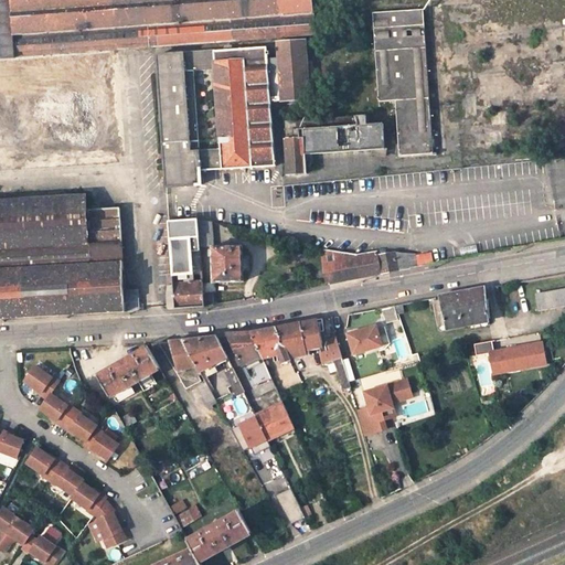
[(112,51),(268,41),(267,19),(312,17),(311,0),(0,0),(0,131),(7,131),(8,146),(9,152),(25,151),(27,159),(117,152),(112,51)]
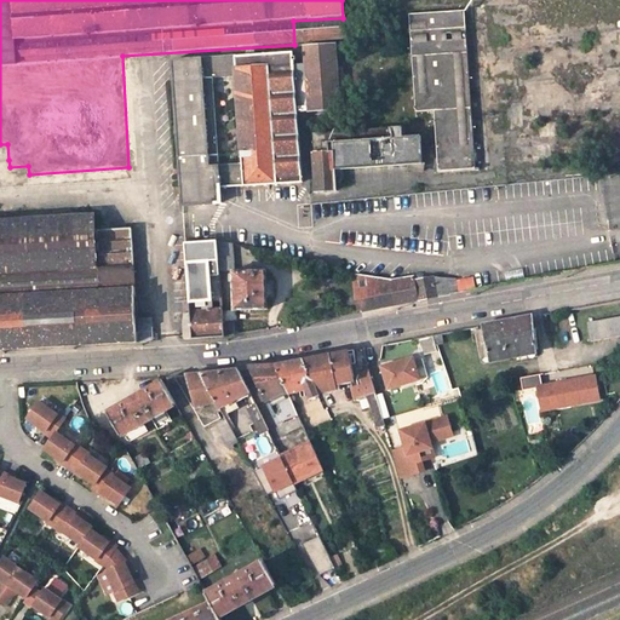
[(406,16),(413,113),(431,112),(436,170),(472,167),(463,34),(461,12),(406,16)]
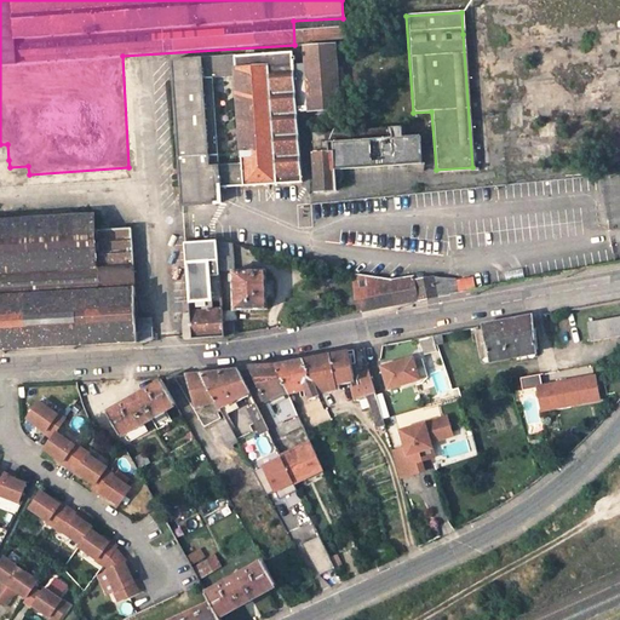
[(344,42),(343,18),(293,21),(294,45),(344,42)]
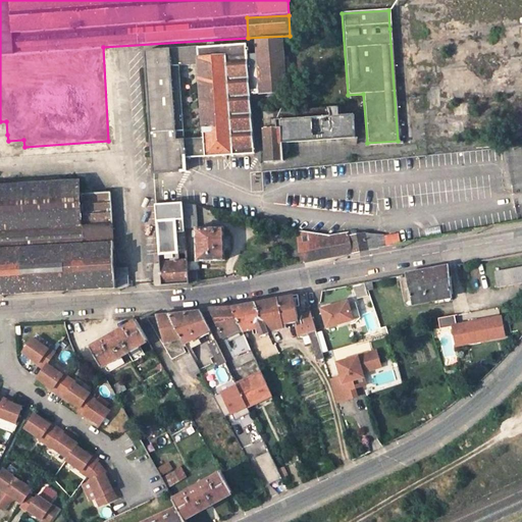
[(145,51),(154,174),(181,172),(180,160),(254,155),(250,96),(285,93),(282,41),(257,42),(258,55),(247,56),(247,45),(145,51)]
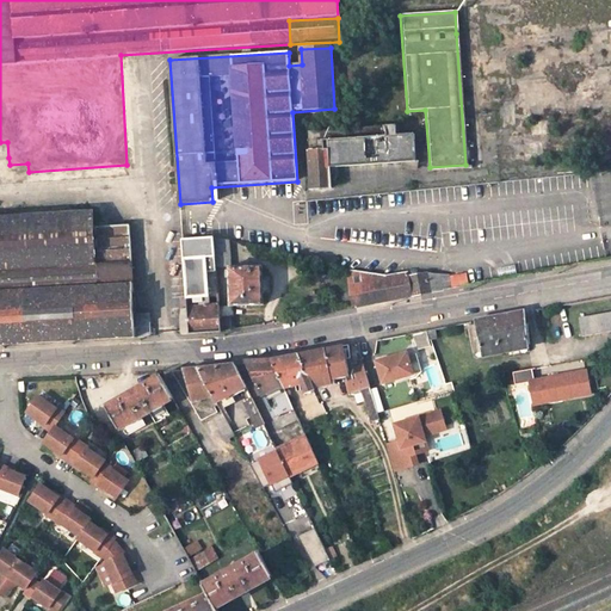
[(310,139),(313,189),(329,187),(327,167),(400,162),(400,168),(415,174),(413,133),(310,139)]
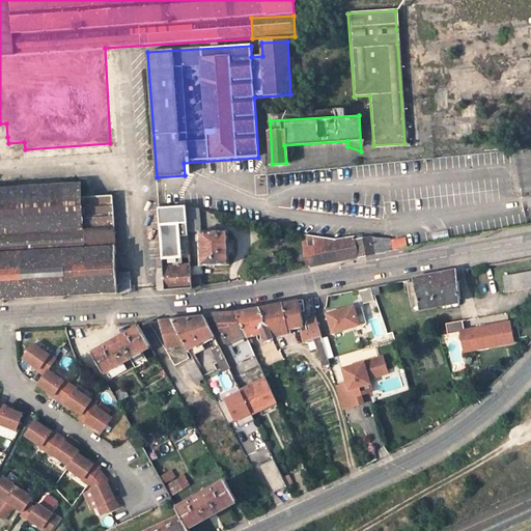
[(0,299),(116,294),(118,294),(113,196),(86,197),(87,230),(86,230),(83,185),(0,188),(0,299)]
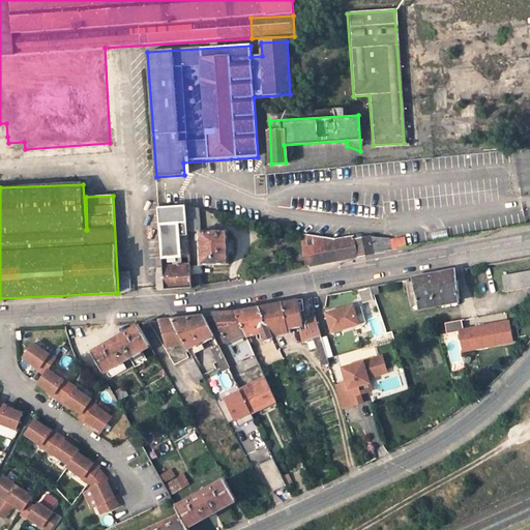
[(192,288),(190,275),(188,234),(186,206),(158,208),(164,290),(192,288)]
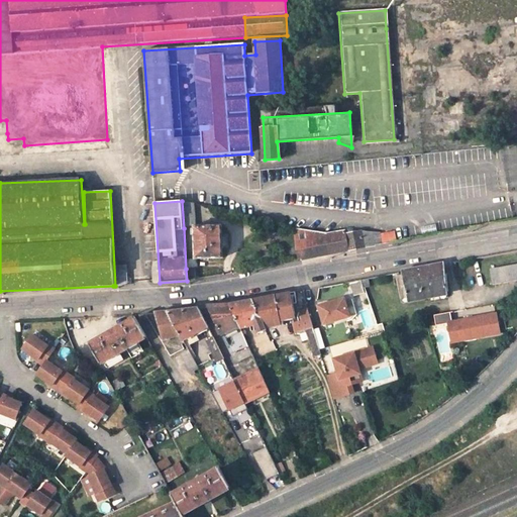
[(192,226),(197,225),(195,205),(182,201),(184,228),(192,227),(192,226)]
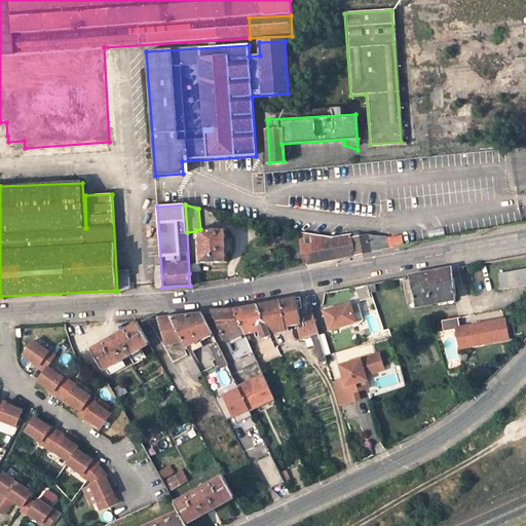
[(223,228),(200,229),(195,230),(195,231),(197,263),(226,261),(223,228)]
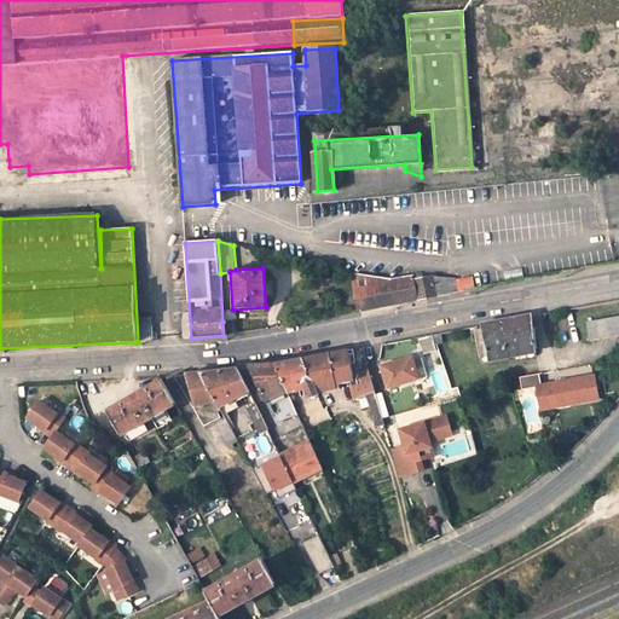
[(416,301),(412,278),(408,278),(386,282),(360,277),(348,275),(356,312),(391,306),(416,301)]
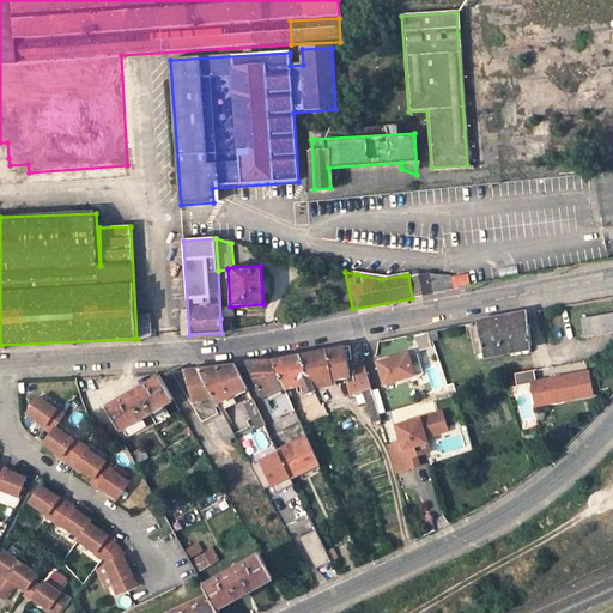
[(408,275),(412,298),(445,292),(443,277),(408,275)]
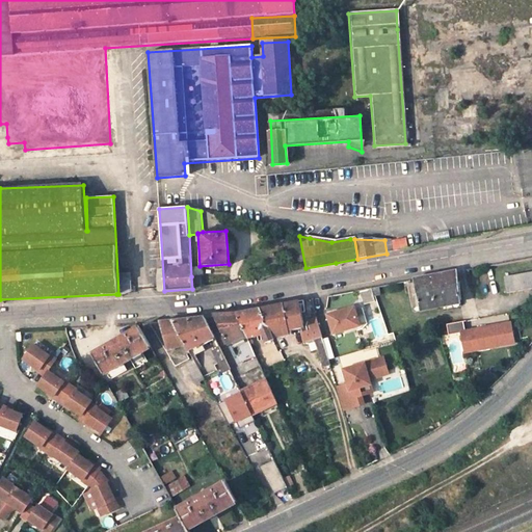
[(531,271),(504,276),(507,293),(531,288),(531,271)]
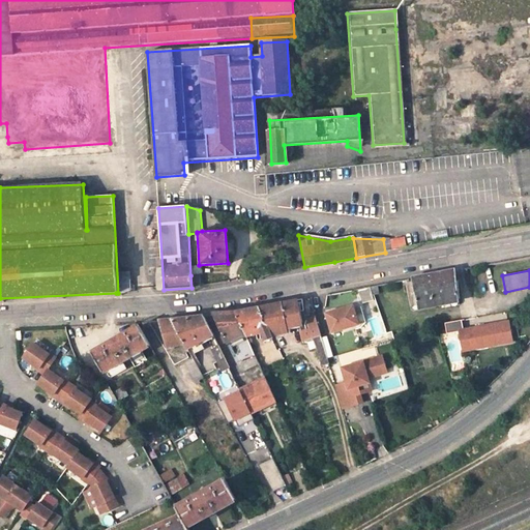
[(454,299),(455,304),(460,303),(455,271),(432,275),(411,280),(417,306),(454,299)]
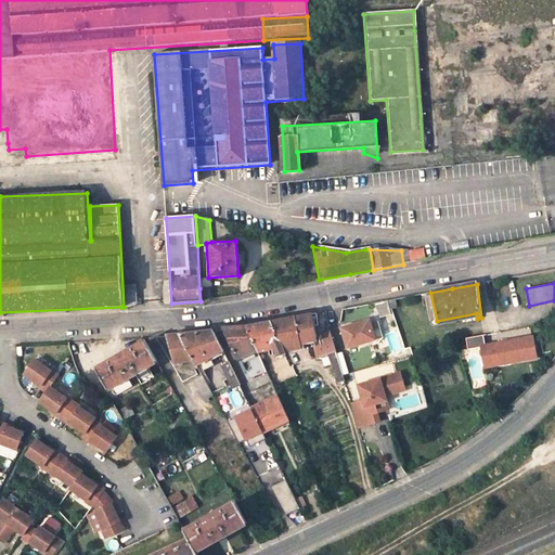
[(208,288),(199,288),(201,301),(209,300),(208,288)]
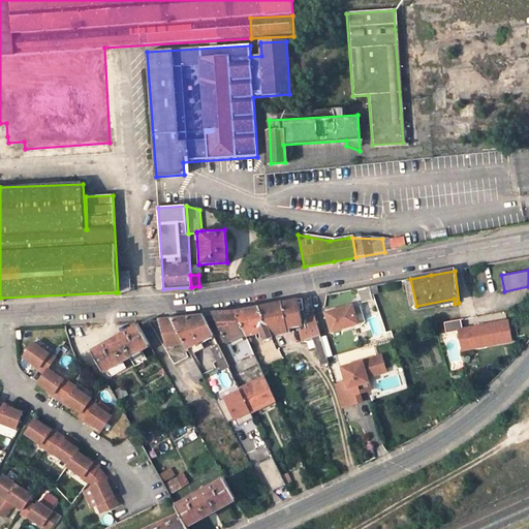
[(371,296),(378,294),(376,285),(369,286),(371,296)]
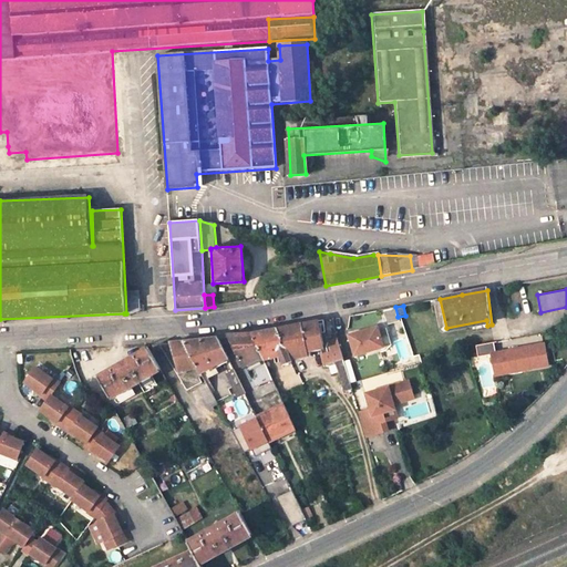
[(318,321),(310,322),(301,325),(307,353),(310,352),(320,351),(317,327),(319,326),(318,321)]
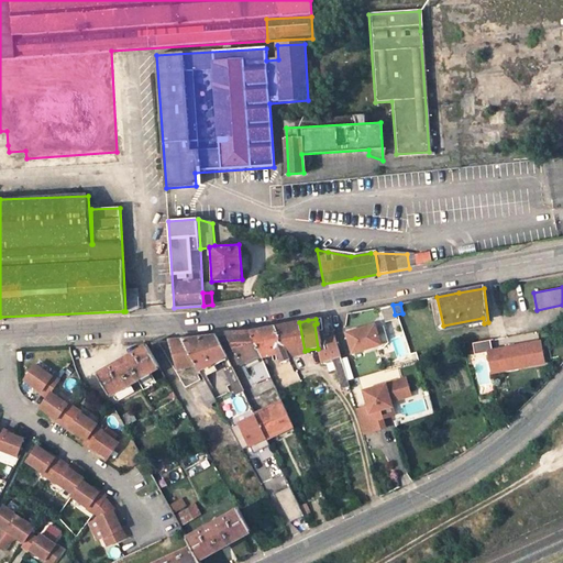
[(304,351),(305,351),(299,322),(285,324),(273,327),(287,360),(288,359),(287,354),(304,351)]
